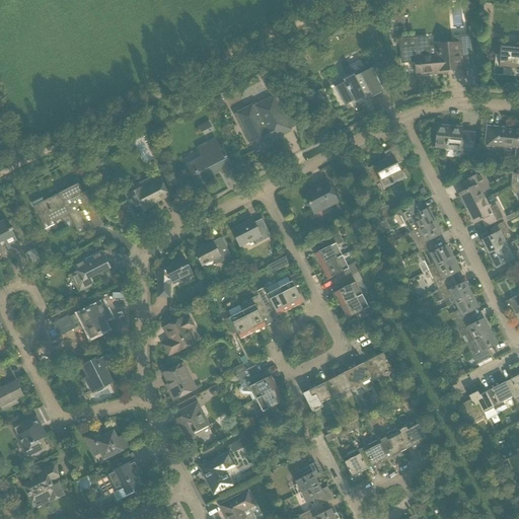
[(474,0),(468,0),(465,0),(466,9),(475,8),(474,0)]
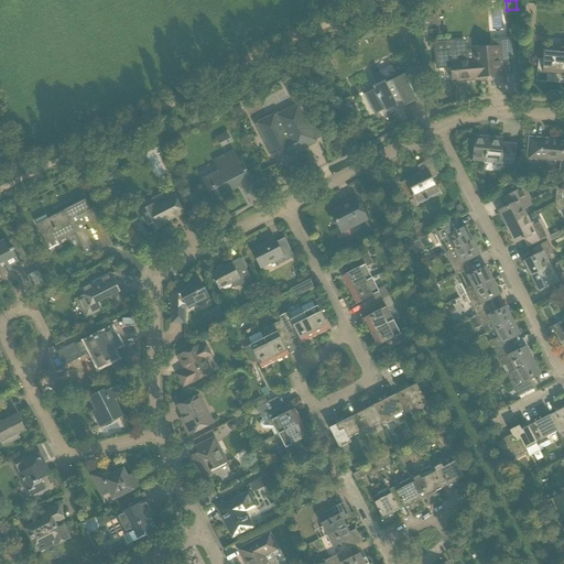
[(454,52),(435,53),(437,68),(451,67),(452,73),(452,83),(456,82),(479,79),(479,77),(503,75),(502,62),(512,61),(510,40),(494,41),(494,47),(472,50),(472,52),(466,52),(466,51),(465,51),(464,42),(453,43),(454,52)]
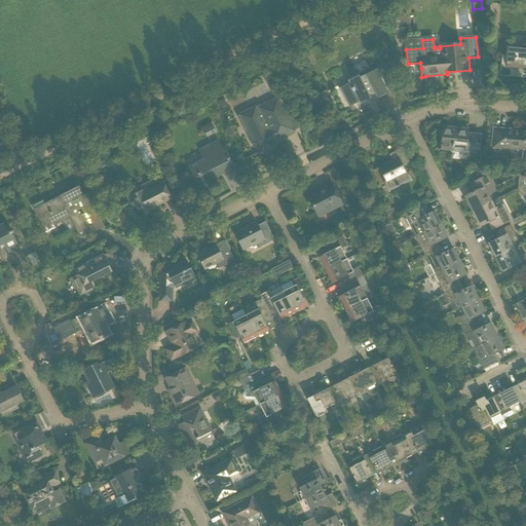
[(525,49),(508,48),(506,58),(503,57),(502,66),(512,67),(511,75),(525,76),(525,49)]
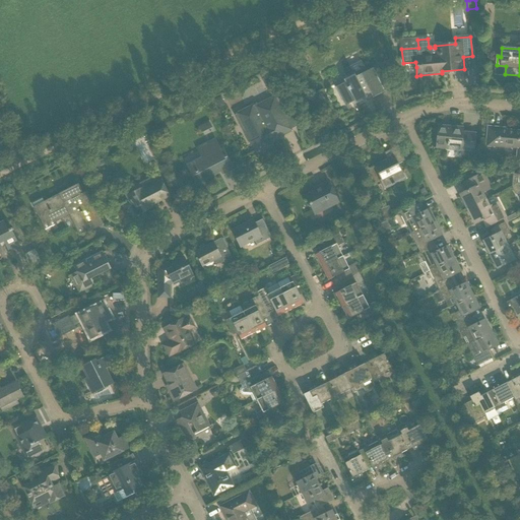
[(345,81),(336,86),(341,96),(346,106),(355,101),(356,103),(372,95),(373,98),(385,91),(380,82),(372,67),(366,71),(361,61),(351,66),(343,70),(347,78),(344,79),(345,81)]
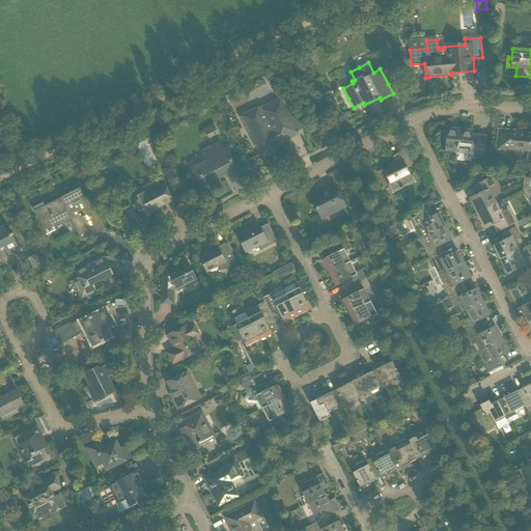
[(282,91),(275,78),(268,82),(275,95),(282,91)]
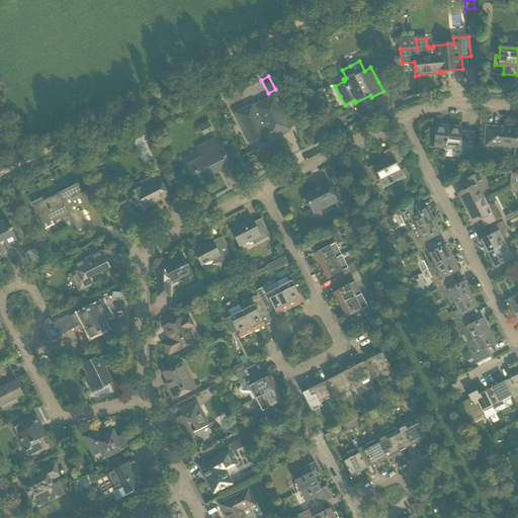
[(221,97),(214,99),(219,107),(225,105),(221,97)]
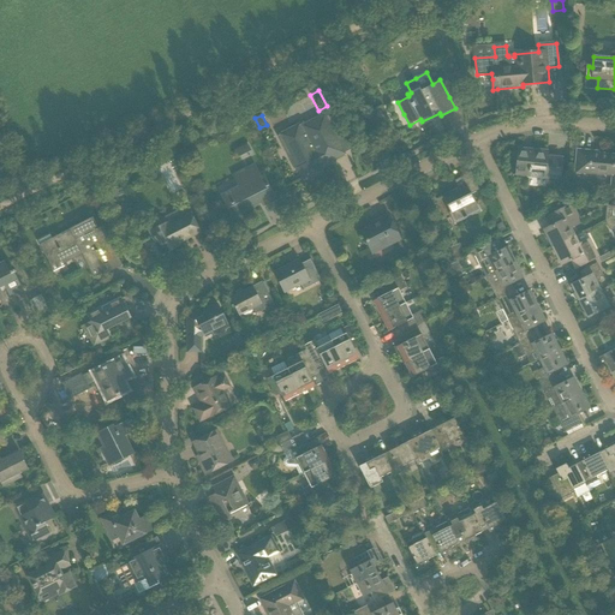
[(302,124),(278,137),(294,169),(297,168),(297,169),(298,169),(304,180),(321,172),(317,167),(322,165),(324,163),(329,161),(344,154),(350,150),(351,150),(341,129),(333,133),(323,115),(303,126),(302,124)]
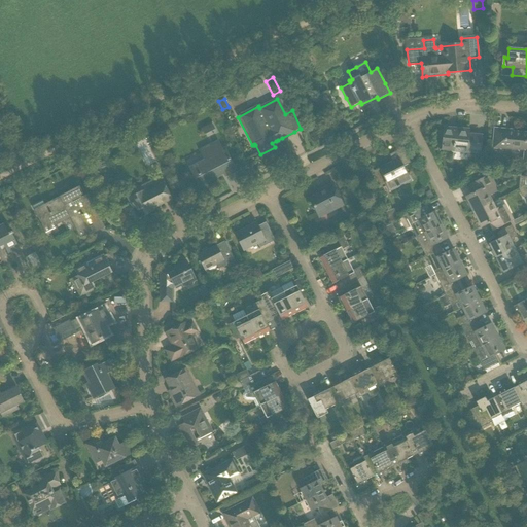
[(215,130),(212,124),(202,129),(205,134),(215,130)]
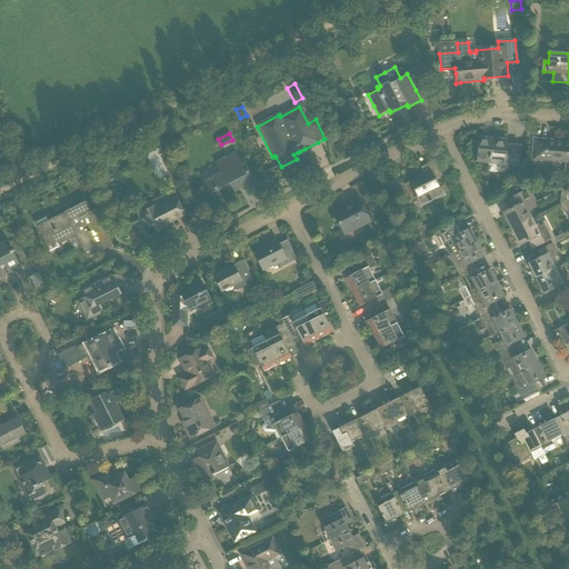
[(489,163),(503,165),(518,166),(520,147),(506,146),(507,140),(491,139),(491,140),(481,139),(480,146),(478,146),(477,162),(489,163)]
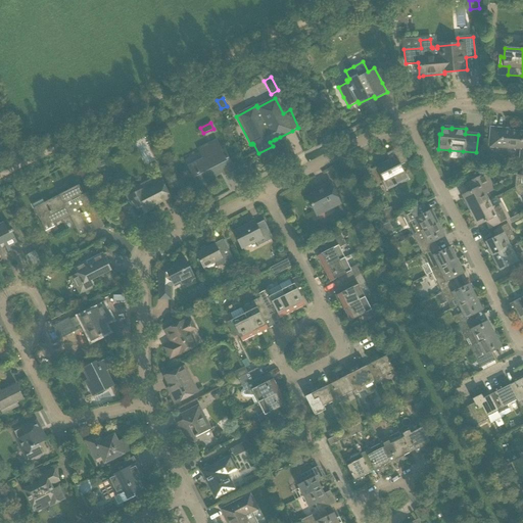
[(490,128),(489,138),(488,146),(515,149),(515,146),(520,147),(519,163),(522,163),(522,132),(504,131),(504,130),(490,128)]
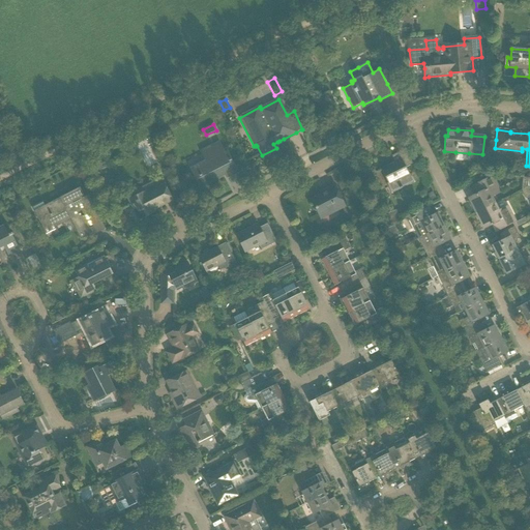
[(190,169),(192,170),(197,179),(200,177),(204,185),(216,179),(215,177),(225,173),(227,177),(237,172),(227,152),(225,153),(218,142),(201,151),(206,162),(190,169)]
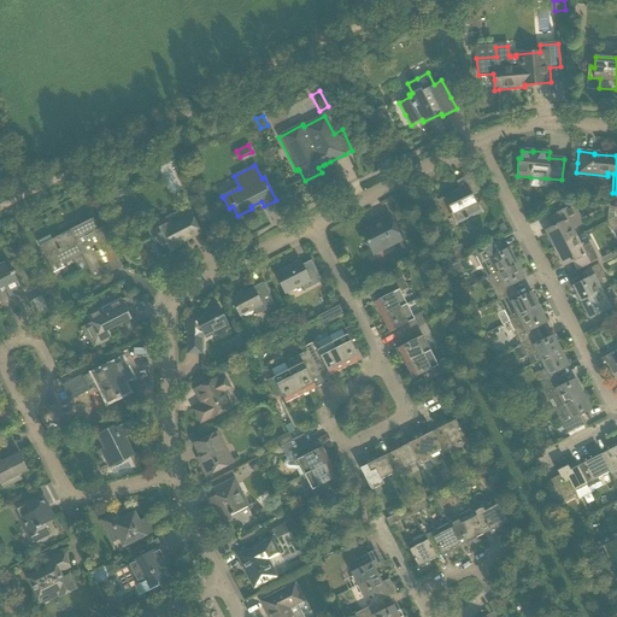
[(452,213),(457,223),(465,219),(465,221),(468,218),(468,217),(480,211),(477,206),(472,195),(481,191),(472,174),(457,182),(459,188),(436,200),(436,201),(444,198),(452,213)]
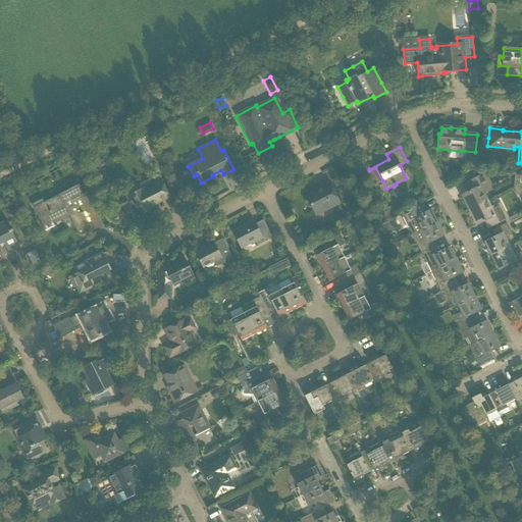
[(104,159),(94,162),(96,168),(106,165),(104,159)]
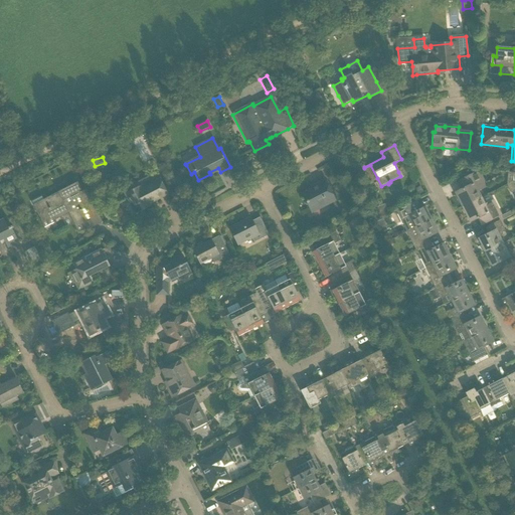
[(455,193),(462,208),(481,198),(478,191),(487,187),(479,171),(460,181),(463,189),(455,193)]
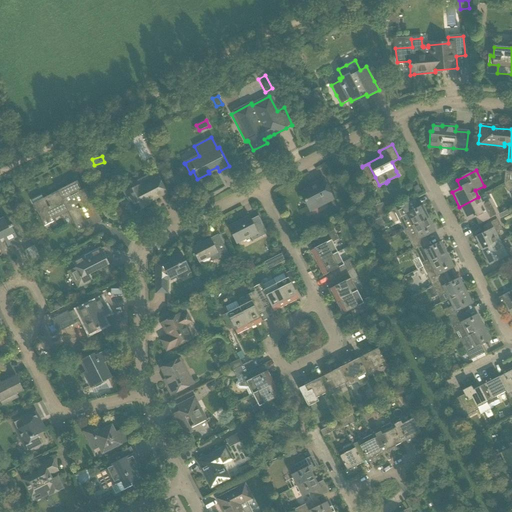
[(139,185),(124,193),(128,201),(127,201),(129,204),(133,213),(149,205),(147,201),(157,196),(158,198),(166,194),(162,185),(158,178),(151,182),(147,176),(137,181),(139,185)]
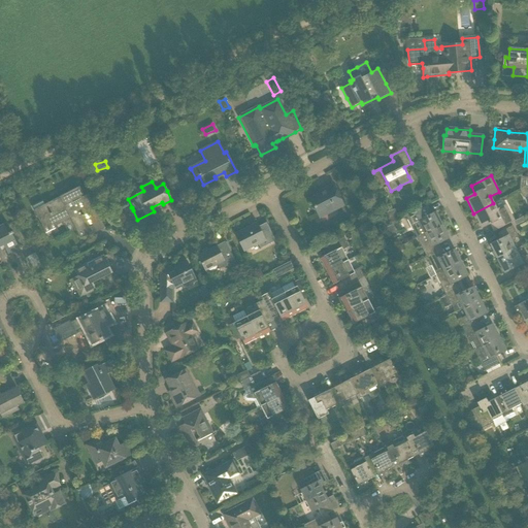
[(310,199),(320,218),(321,218),(320,215),(334,207),(335,210),(344,205),(333,185),(324,189),(325,192),(310,199)]
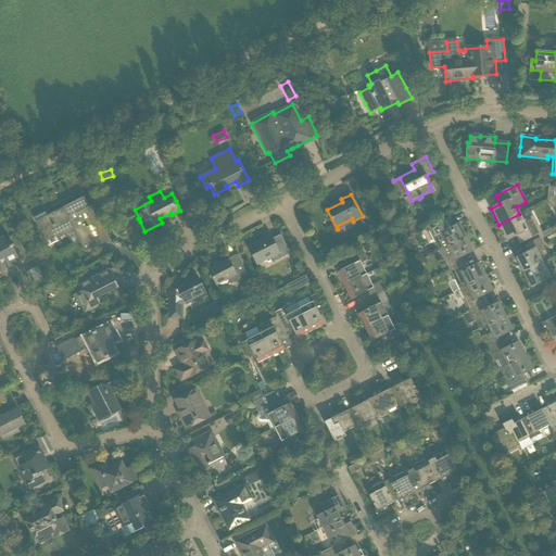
[(34,217),(36,222),(46,242),(73,228),(85,251),(110,238),(96,211),(92,213),(84,197),(62,207),(47,216),(45,212),(34,217)]
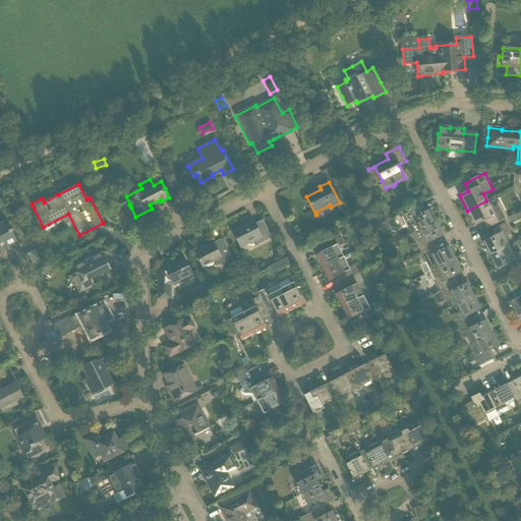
[(425,188),(420,191),(423,197),(428,194),(425,188)]
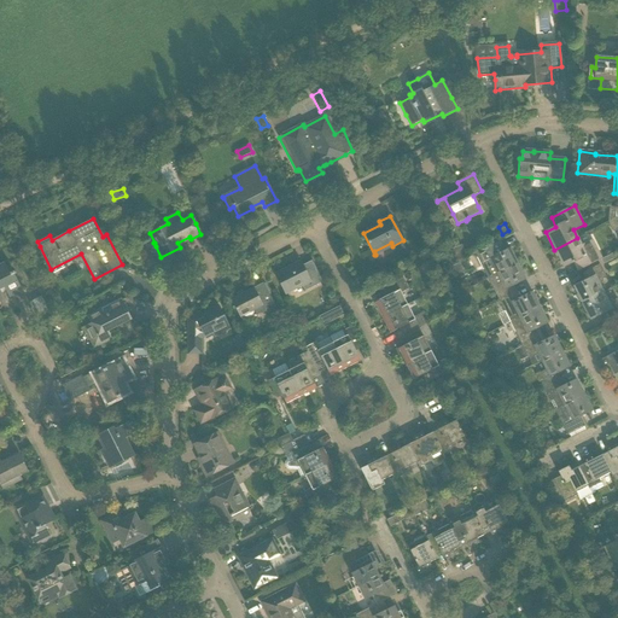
[(577,238),(554,250),(564,267),(573,262),(578,272),(601,260),(593,242),(582,246),(577,238)]
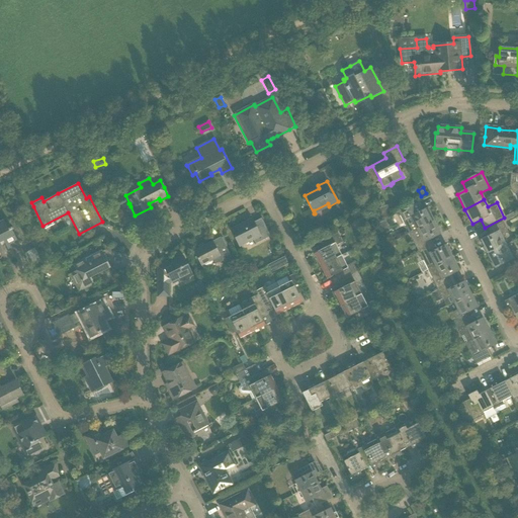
[(415,204),(399,212),(400,214),(401,216),(409,234),(434,222),(434,220),(432,214),(431,214),(428,208),(424,210),(420,204),(420,202),(415,204)]
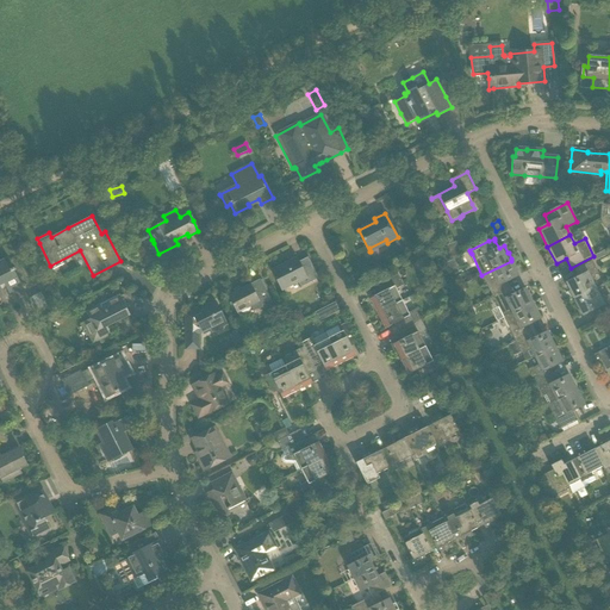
[(297,257),(272,271),(278,281),(282,290),(299,282),(300,281),(304,286),(309,284),(319,279),(307,257),(299,262),(297,257)]
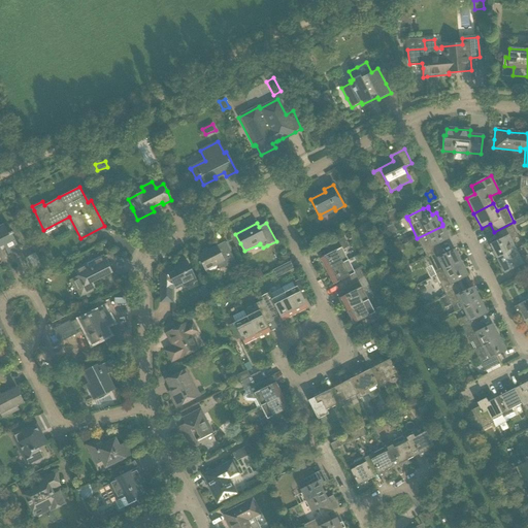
[(0,245),(3,243),(6,248),(15,242),(10,234),(5,224),(0,226),(0,245)]
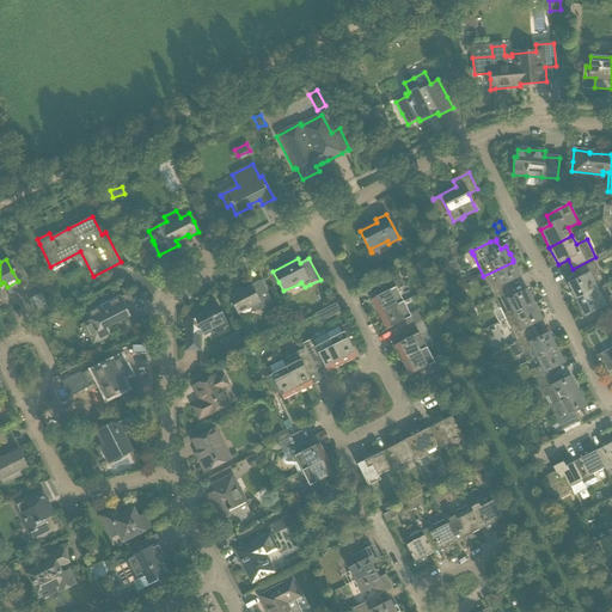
[(454,261),(446,265),(451,274),(459,270),(454,261)]
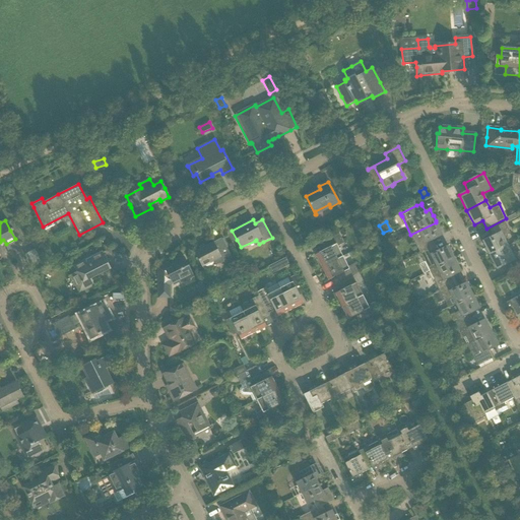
[(410,235),(420,253),(432,247),(429,242),(443,235),(442,235),(439,229),(440,229),(438,222),(437,223),(436,222),(410,235)]
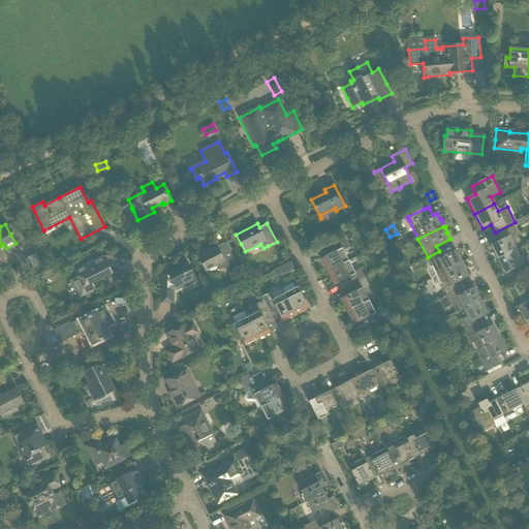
[(504,240),(492,246),(495,252),(494,253),(497,259),(498,258),(498,259),(517,250),(514,245),(512,243),(516,241),(515,239),(519,238),(514,226),(509,228),(500,232),(504,240)]
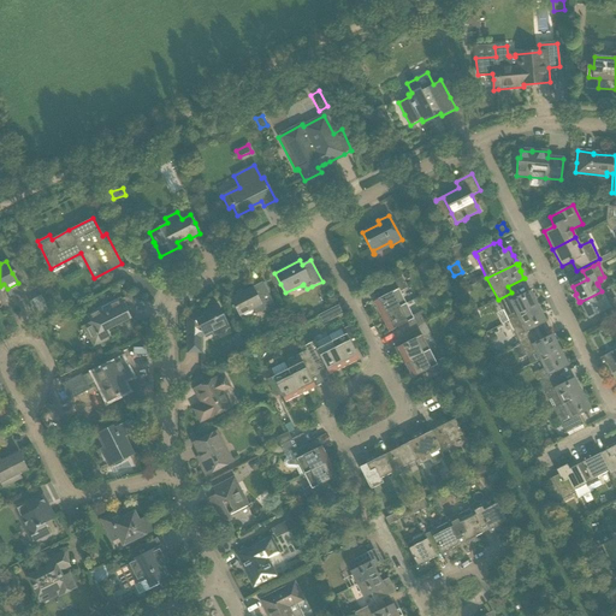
[(388,295),(373,302),(381,317),(407,304),(401,291),(407,288),(402,277),(394,280),(383,286),(388,295)]
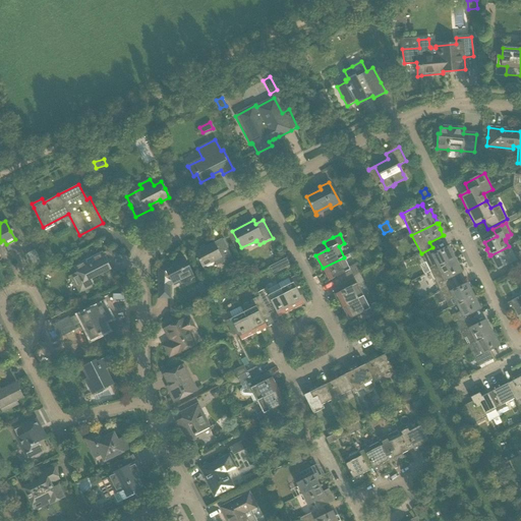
[(194,252),(199,262),(203,268),(214,262),(216,266),(224,262),(225,264),(233,259),(222,238),(194,252)]
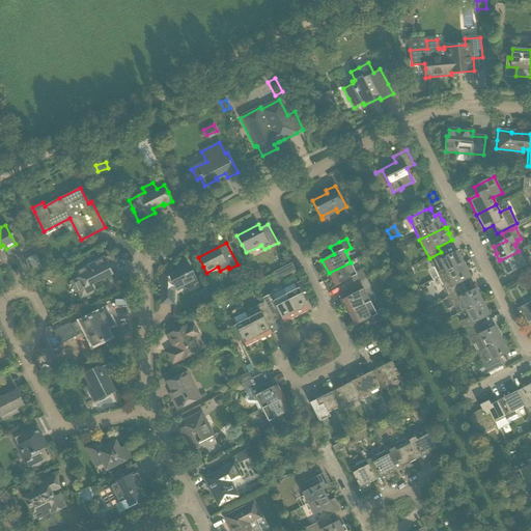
[(429,258),(439,277),(464,264),(464,263),(465,262),(462,257),(460,257),(457,252),(457,251),(444,258),(441,252),(429,258)]
